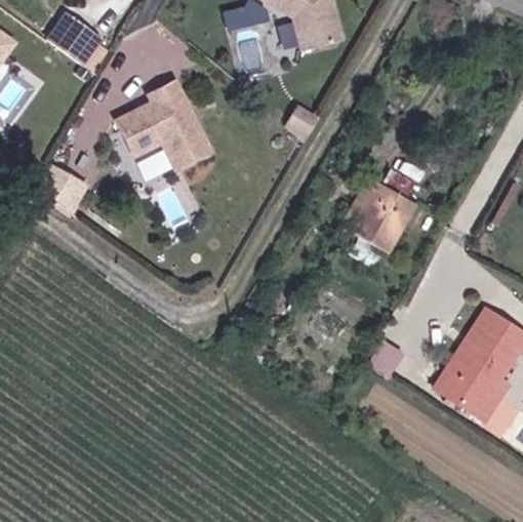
[(268,0),(294,15),(305,49),(343,38),(330,0),(268,0)]
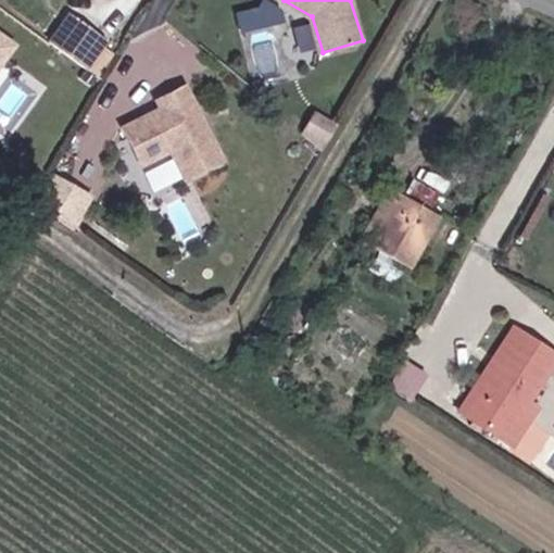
[(67,13),(48,39),(83,64),(102,38),(67,13)]
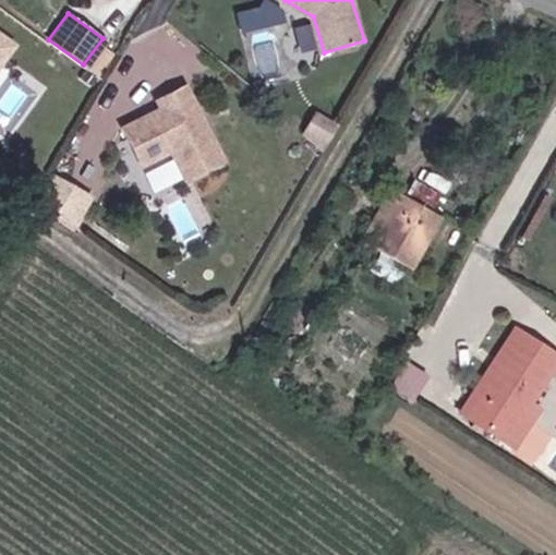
[(0,58),(11,43),(0,34),(0,58)]
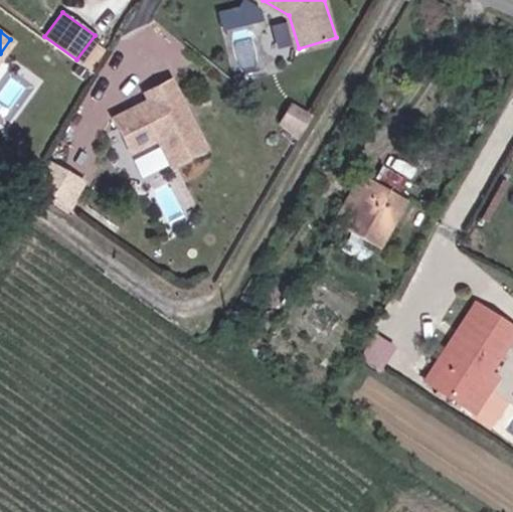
[(95,35),(76,59),(93,70),(110,46),(95,35)]
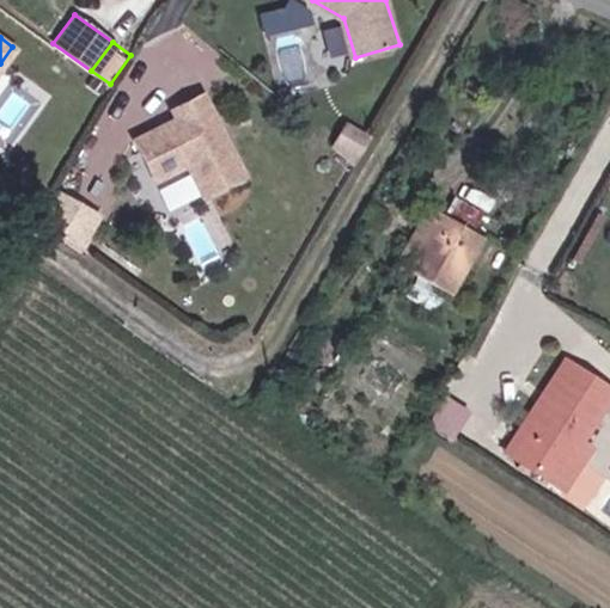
[(175,108),(180,116),(139,136),(160,178),(191,163),(207,194),(248,173),(206,92),(175,108)]
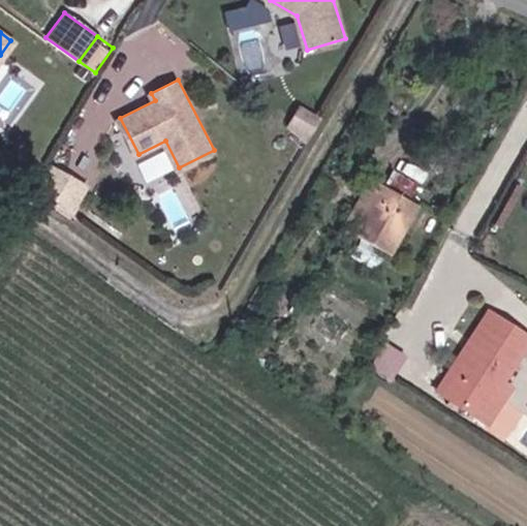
[(314,130),(322,117),(302,104),(295,118),(314,130)]
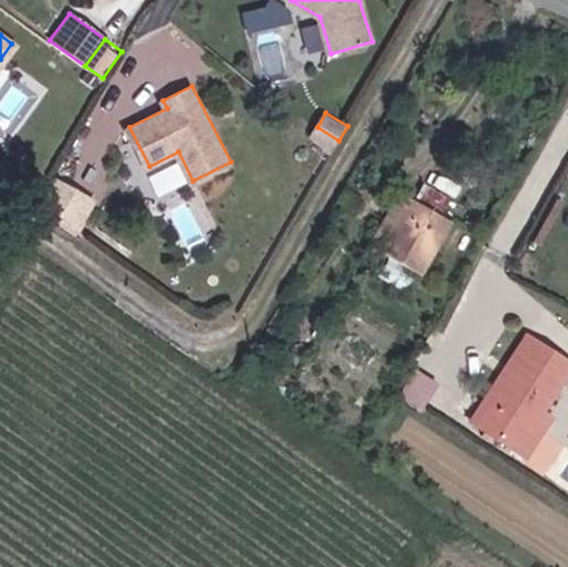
[(317,127),(313,135),(332,152),(339,140),(317,127)]
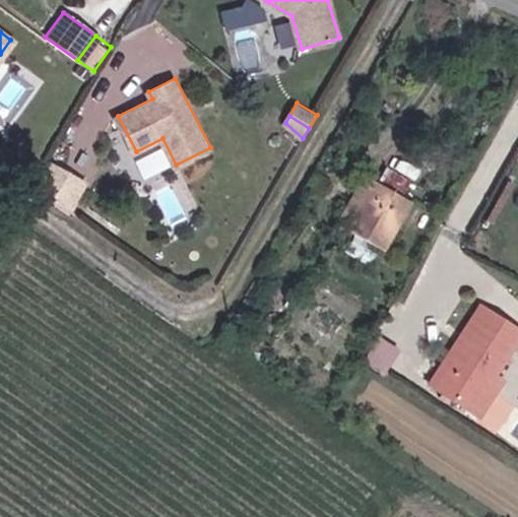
[(345,227),(383,248),(410,199),(373,178),(345,227)]
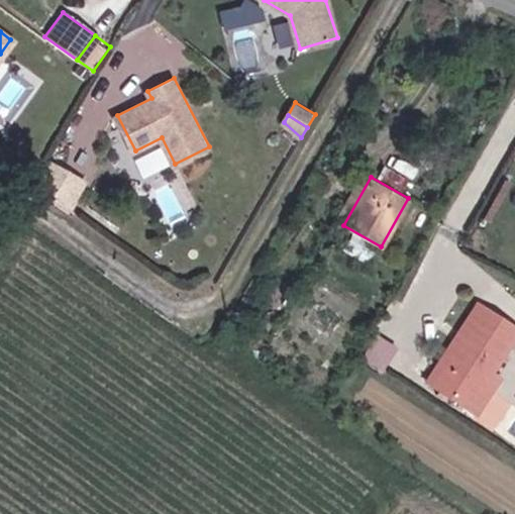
[(478,301),(438,360),(444,364),(483,304),(478,301)]
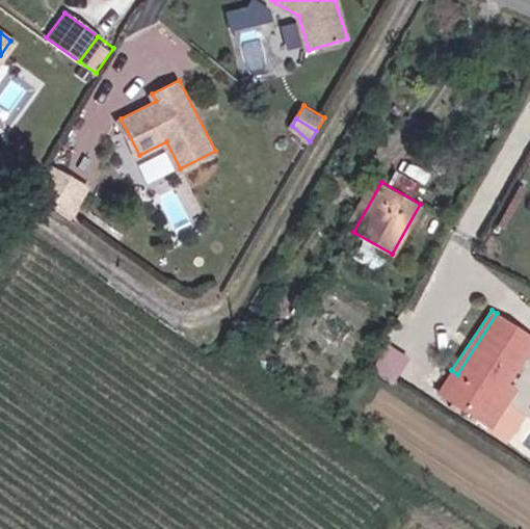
[(529,335),(497,313),(457,374),(451,370),(439,390),(478,417),(503,378),(529,339),(529,335)]
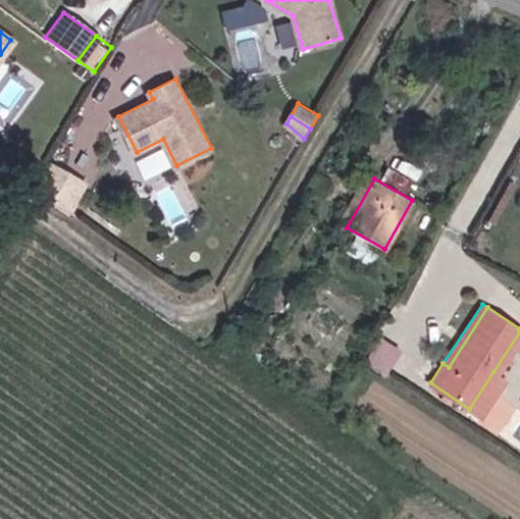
[(380,331),(368,356),(390,366),(401,342),(380,331)]
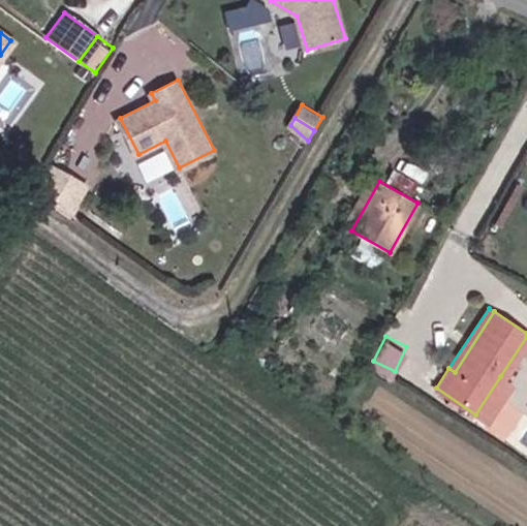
[(500,376),(475,414),(487,421),(510,383),(500,376)]
